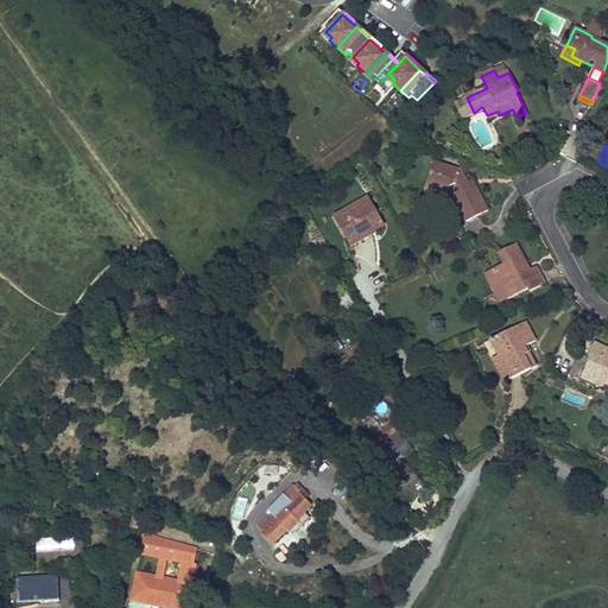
[(460,170),(434,162),(425,185),(448,191),(449,185),(457,183),(461,190),(454,195),(467,221),(488,210),(485,203),(476,188),(470,190),(466,182),(460,170)]
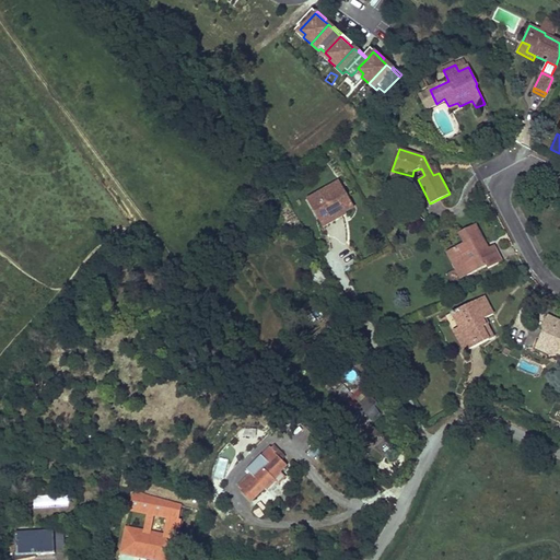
[(439,173),(434,164),(429,167),(433,175),(439,173)]
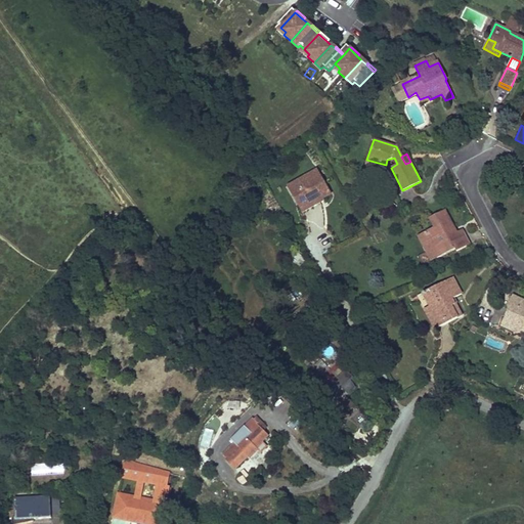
[(386,165),(366,160),(365,165),(384,170),(386,165)]
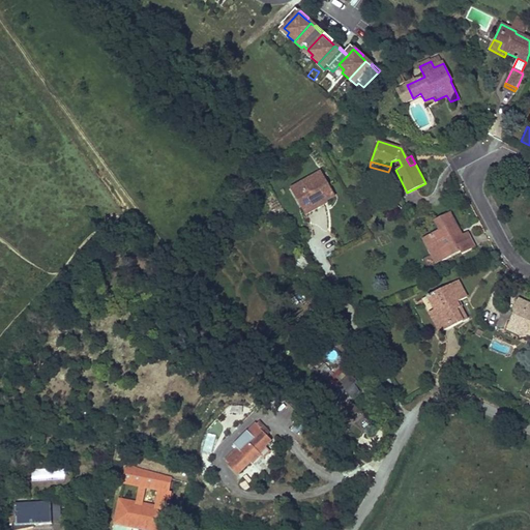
[(336,198),(321,171),(291,187),(306,215),(336,198)]
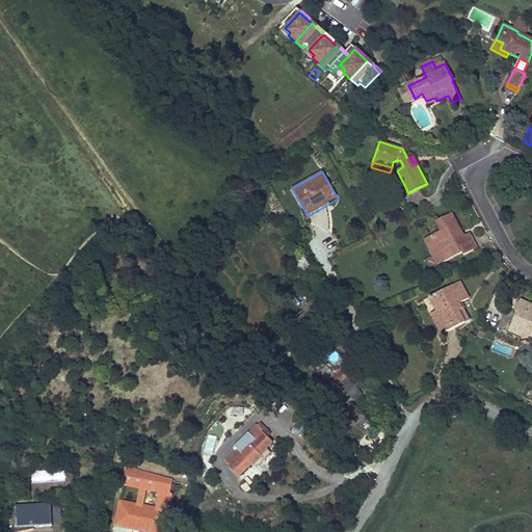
[(313,216),(316,222),(328,216),(325,210),(313,216)]
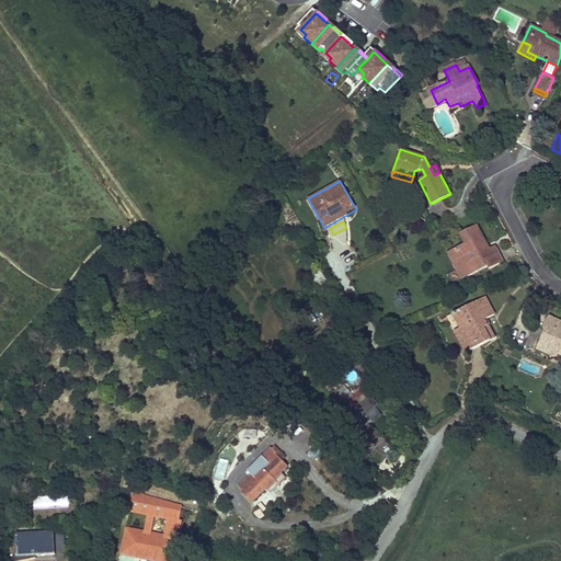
[(487,244),(477,225),(459,233),(465,243),(450,251),(460,268),(464,266),(468,276),(487,266),(489,270),(503,262),(497,252),(484,260),(479,248),(487,244)]
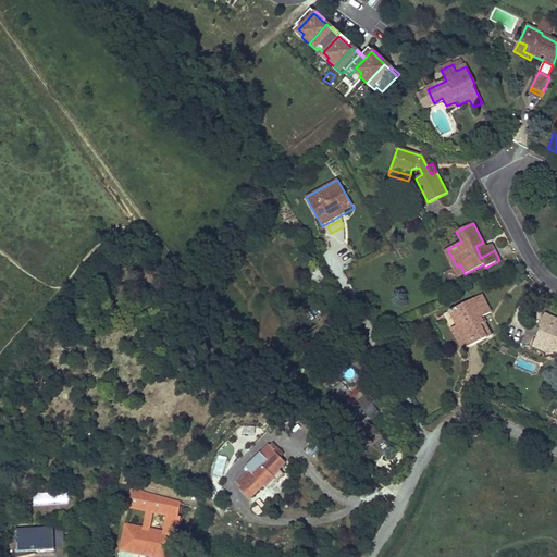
[(484,247),(483,243),(475,246),(481,258),(494,250),(491,244),(484,247)]
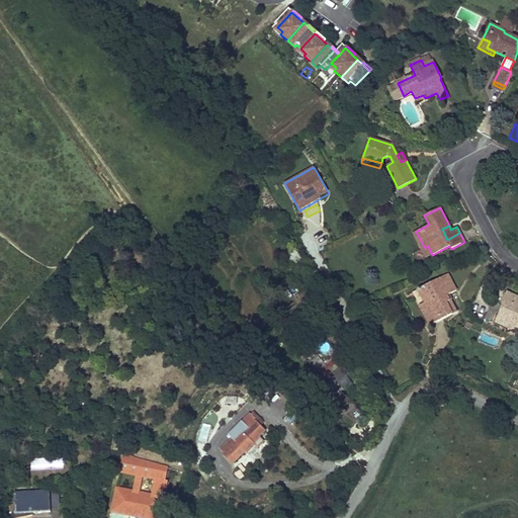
[(425,248),(416,232),(414,233),(426,258),(432,255),(428,246),(425,248)]
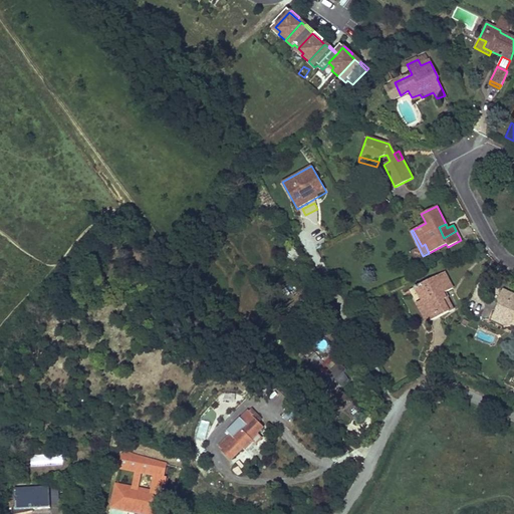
[(453,288),(445,273),(410,290),(428,323),(449,312),(443,301),(446,299),(444,293),(445,292),(453,288)]
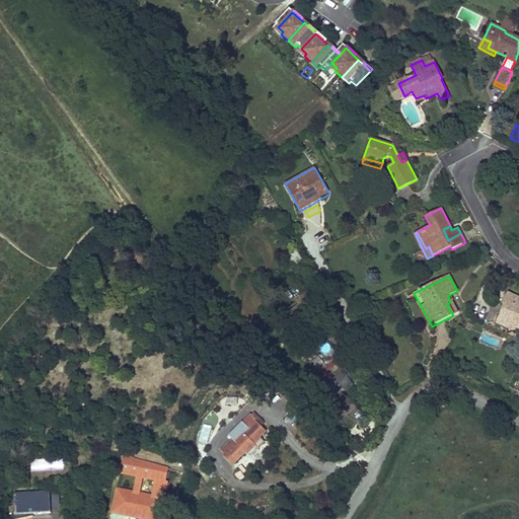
[(518,299),(508,294),(503,304),(507,306),(502,316),(508,319),(505,325),(515,330),(518,327),(518,299)]
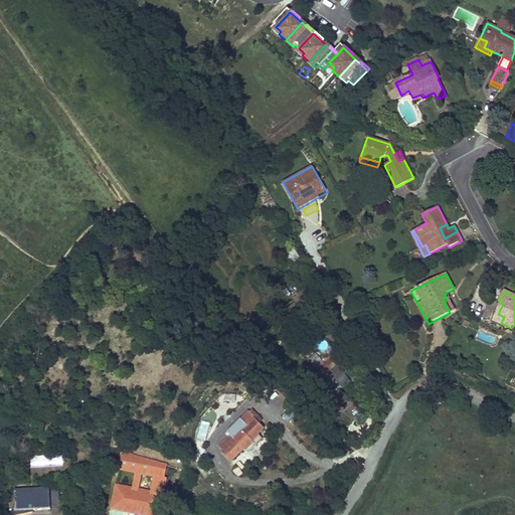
[(450,313),(455,311),(446,293),(445,294),(447,300),(444,302),(450,313)]
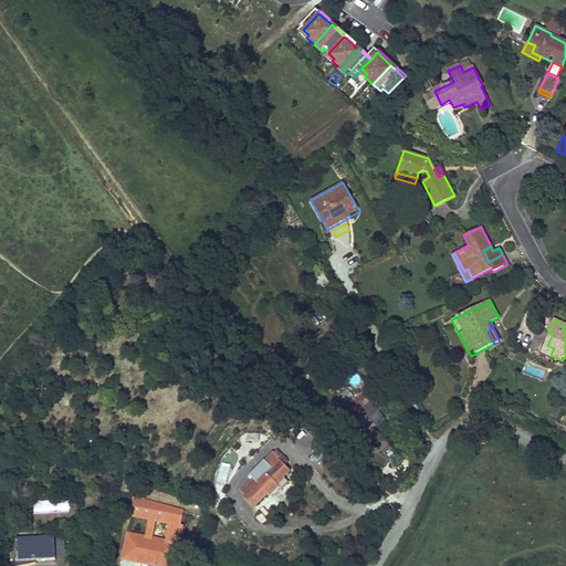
[(554,348),(547,345),(545,353),(551,355),(554,348)]
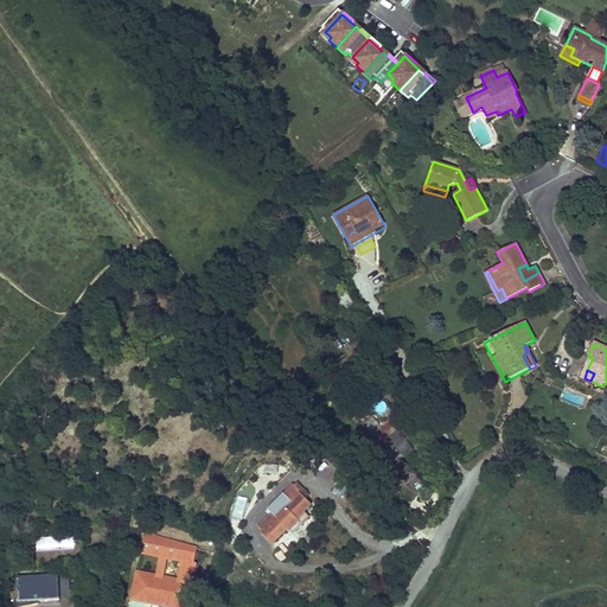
[(400,458),(395,453),(371,477),(383,487),(389,481),(391,484),(408,466),(402,460),(404,458),(402,455),(400,458)]
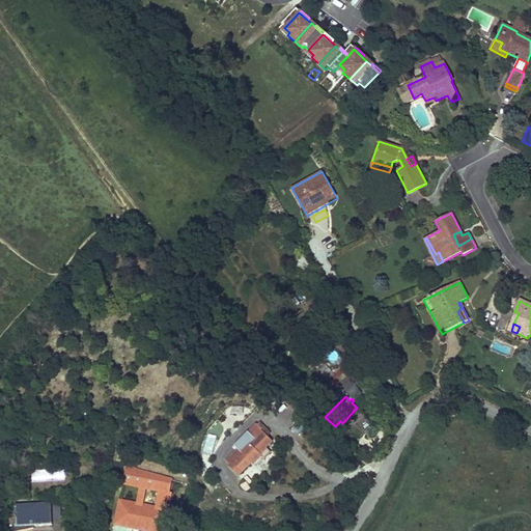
[(259,428),(253,435),(257,439),(243,453),(239,449),(227,460),(232,465),(230,466),(240,474),(252,462),(253,464),(261,455),(260,454),(273,442),(268,437),(270,435),(268,432),(269,431),(264,427),(261,430),(259,428)]
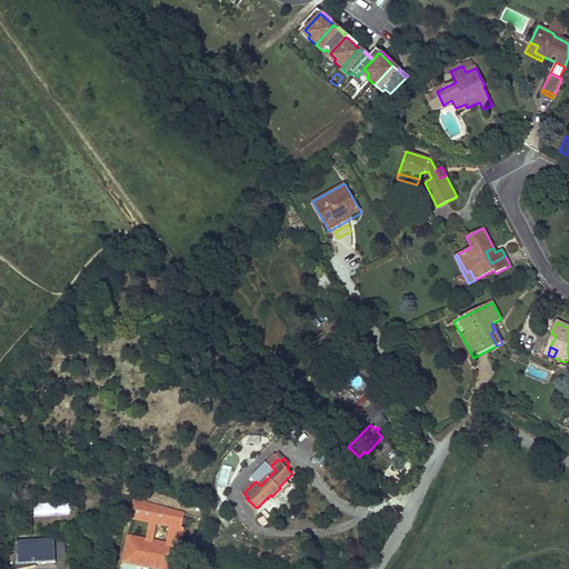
[(223,466),(220,482),(227,485),(230,467),(223,466)]
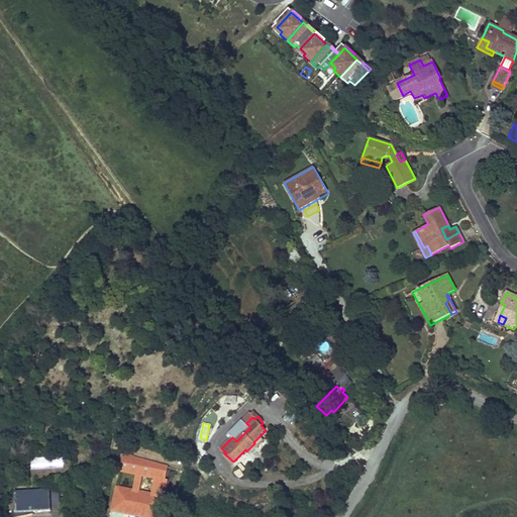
[(135,457),(123,451),(120,471),(137,474),(134,492),(122,490),(121,493),(120,502),(143,516),(142,516),(159,516),(162,500),(160,499),(162,490),(164,491),(165,485),(163,485),(165,471),(145,461),(134,460),(135,457)]
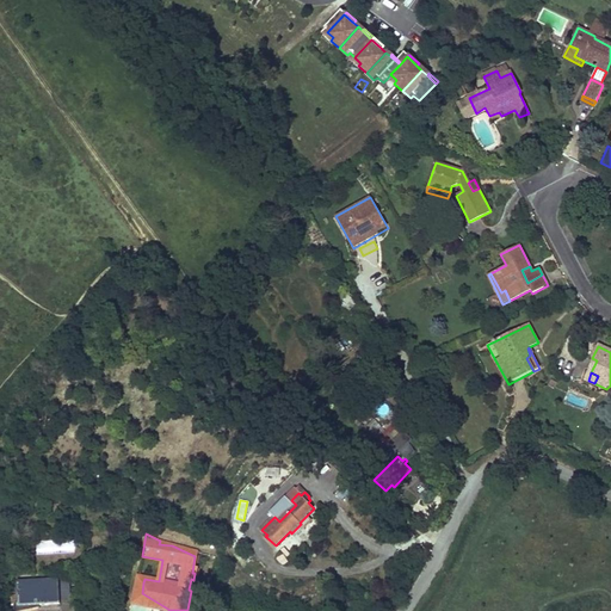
[(60,574),(60,598),(69,598),(69,582),(71,582),(71,574),(60,574)]
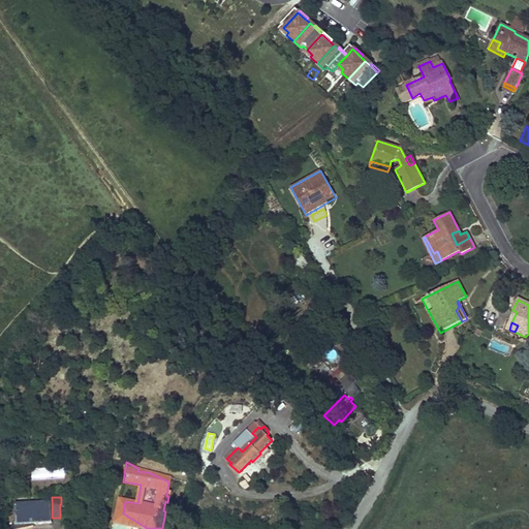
[(120,503),(119,503),(116,518),(137,528),(146,528),(147,528),(123,514),(124,504),(125,501),(120,500),(120,503)]
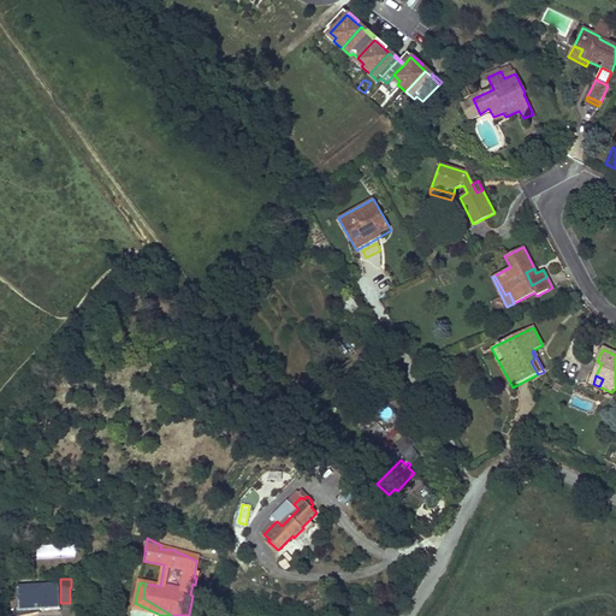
[(58,585),(18,587),(18,602),(39,600),(39,611),(59,609),(58,585)]
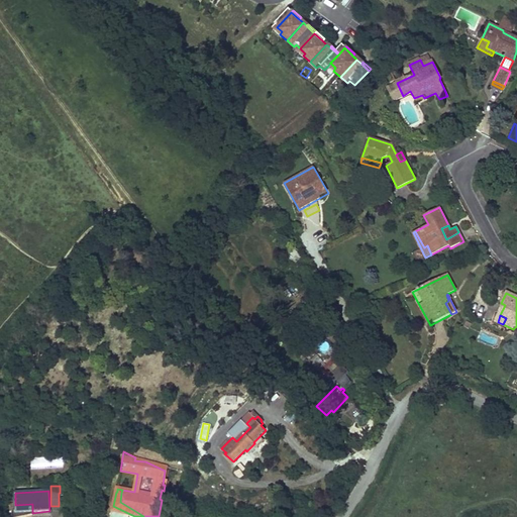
[(32,504),(15,505),(16,514),(32,513),(32,504)]
